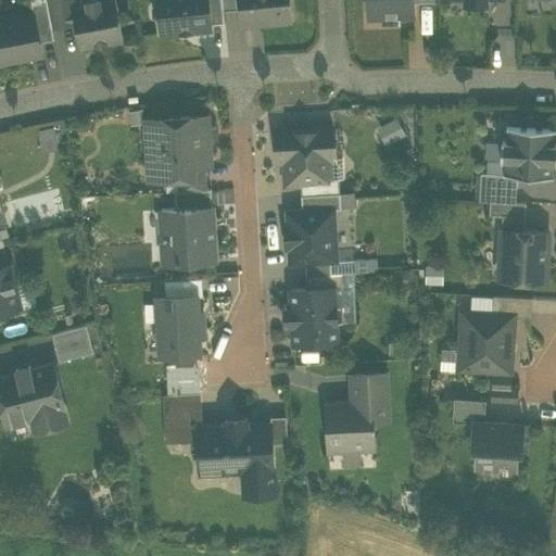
[(46,0),(47,1),(52,28),(77,23),(75,8),(76,8),(74,0),(46,0)]
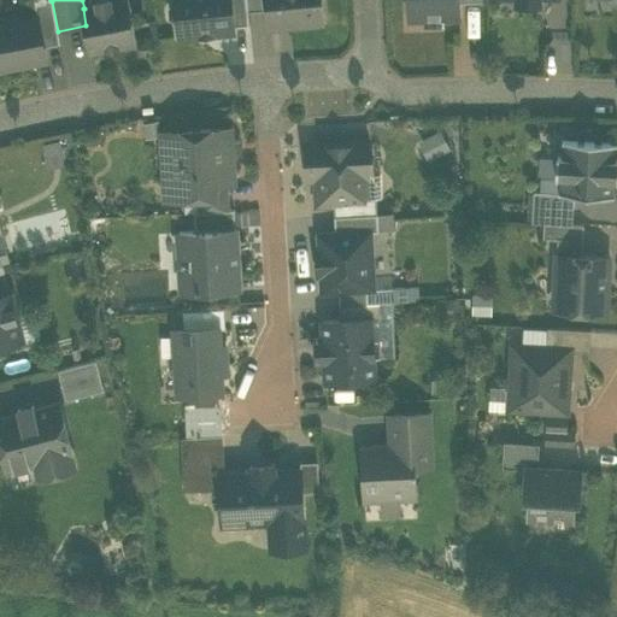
[(86,25),(90,52),(134,43),(125,0),(111,4),(110,0),(103,0),(97,1),(98,6),(84,9),(83,9),(86,25)]
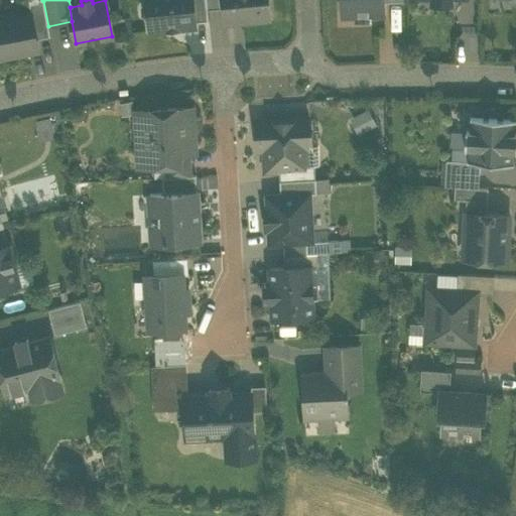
[(149,18),(150,30),(196,26),(195,22),(192,0),(147,0),(148,3),(146,3),(142,8),(143,14),(148,19),(149,18)]
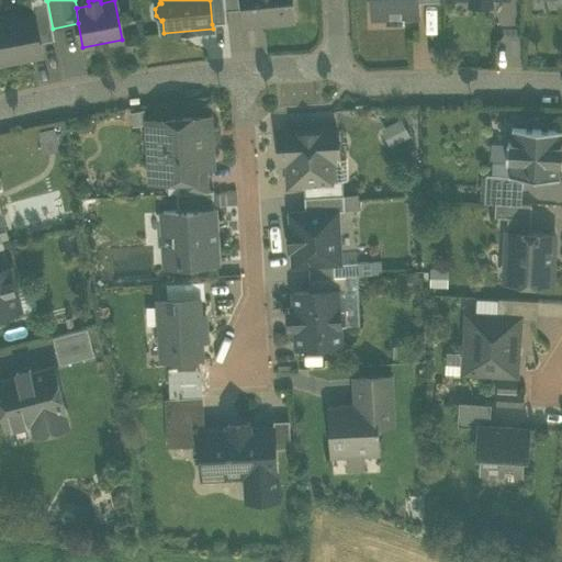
[(210,0),(212,24),(226,23),(224,0),(210,0)]
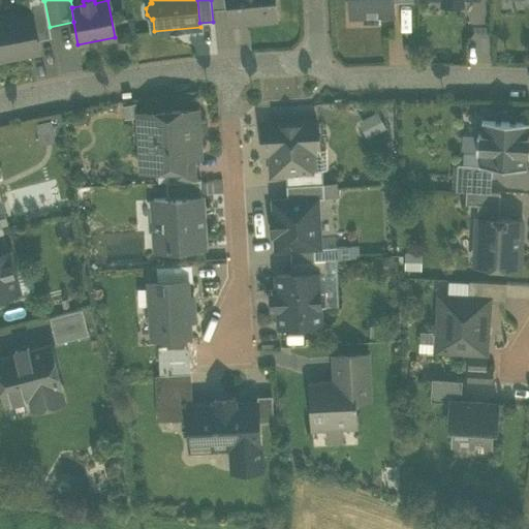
[(211,0),(212,9),(225,8),(224,0),(211,0)]
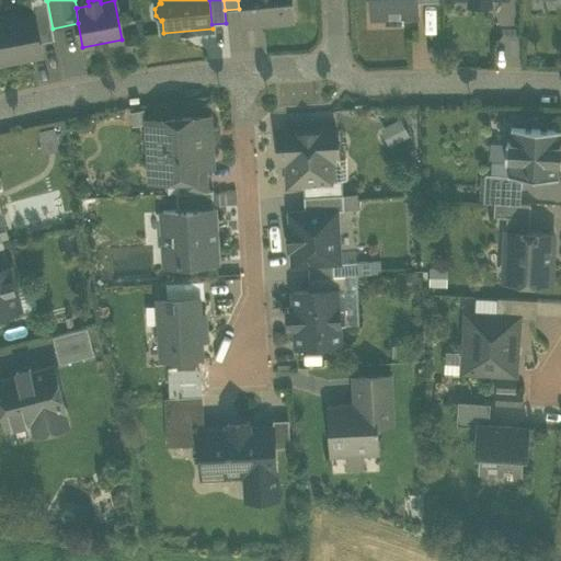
[(263,22),(263,24),(276,23),(276,21),(292,19),(289,0),(241,0),(242,4),(245,4),(247,23),(263,22)]
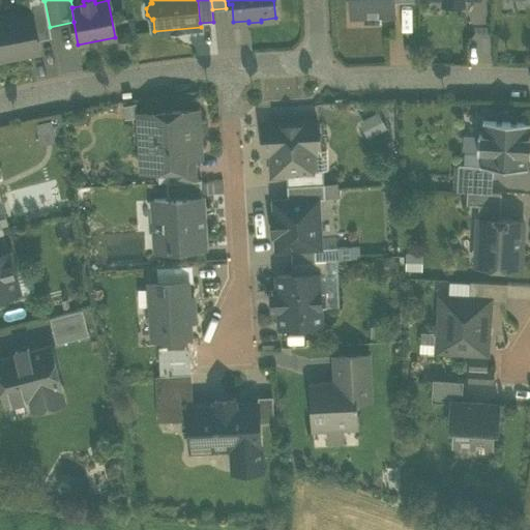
[(350,0),(351,17),(364,16),(381,16),(394,16),(393,2),(393,0),(350,0)]
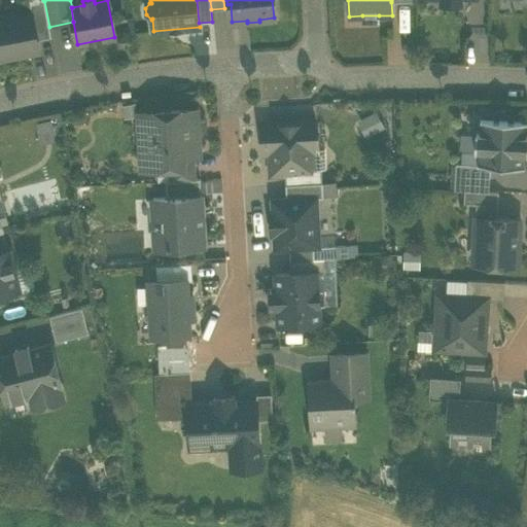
[(49,27),(44,1),(30,3),(32,14),(37,40),(51,37),(49,27)]
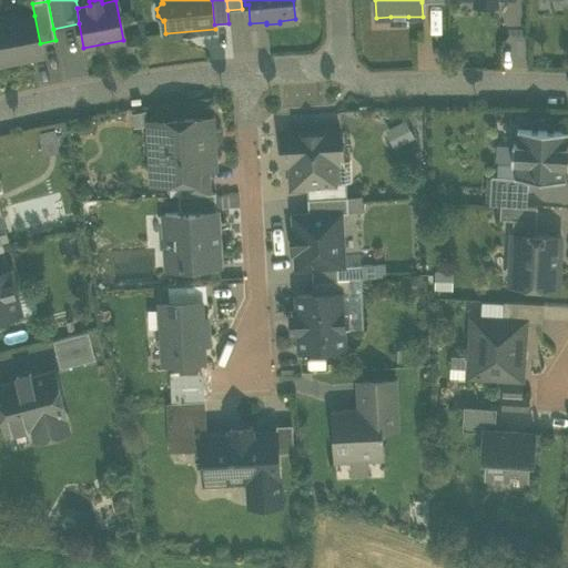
[(0,21),(0,53),(2,63),(42,56),(40,43),(34,16),(20,18),(19,13),(0,16),(0,19),(0,22),(0,21)]
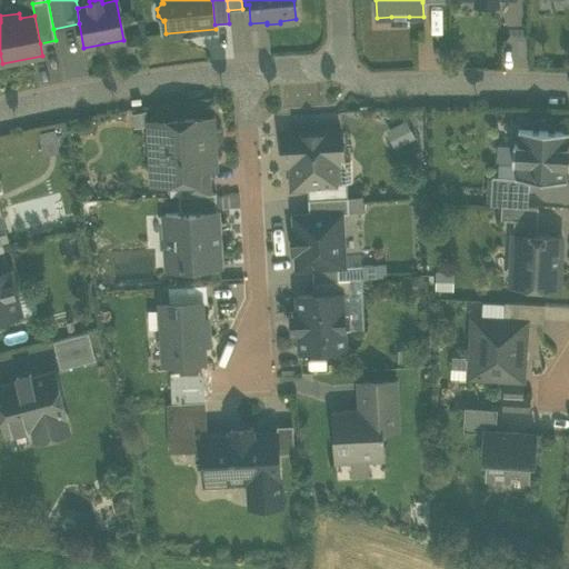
[(158,150),(159,182),(170,182),(182,181),(181,170),(209,168),(210,168),(215,163),(212,123),(207,119),(155,122),(150,127),(151,143),(158,150)]
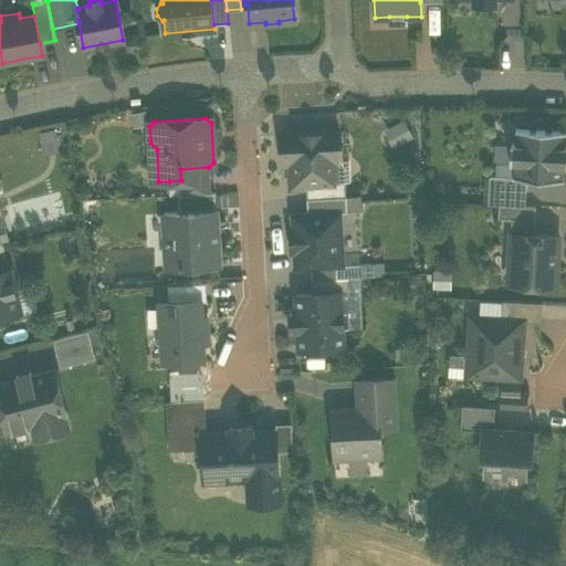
[(392,144),(412,135),(405,118),(385,127),(392,144)]
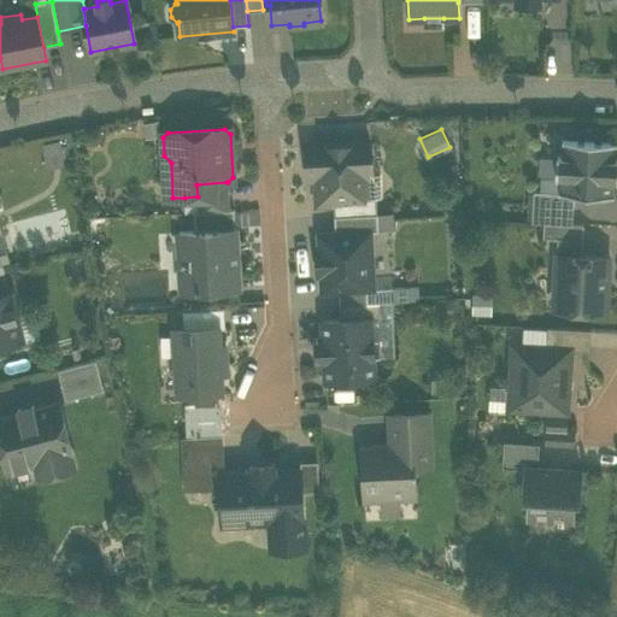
[(574,194),(613,197),(613,194),(613,180),(616,180),(616,159),(615,159),(616,145),(616,142),(562,140),(562,141),(563,141),(562,157),(559,157),(559,156),(557,156),(556,177),(558,177),(558,176),(562,176),(560,192),(559,192),(559,193),(574,194)]
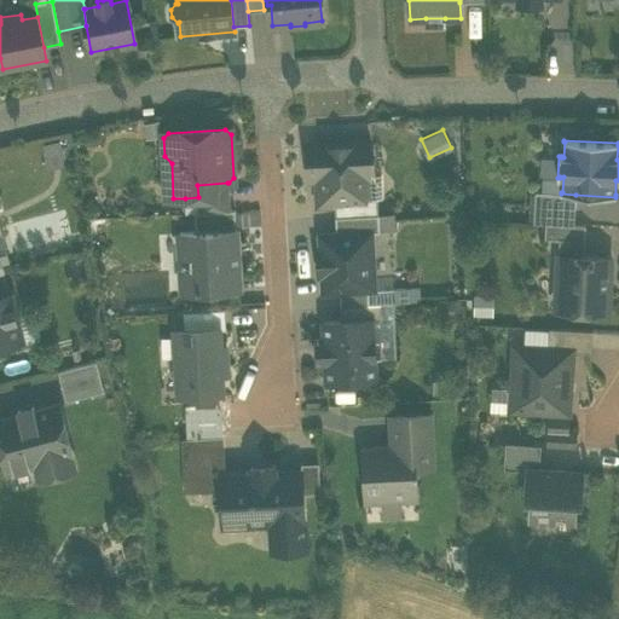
[(307,146),(308,168),(318,168),(318,178),(319,203),(334,203),(346,202),(346,197),(366,197),(365,175),(372,175),(371,143),(307,146)]
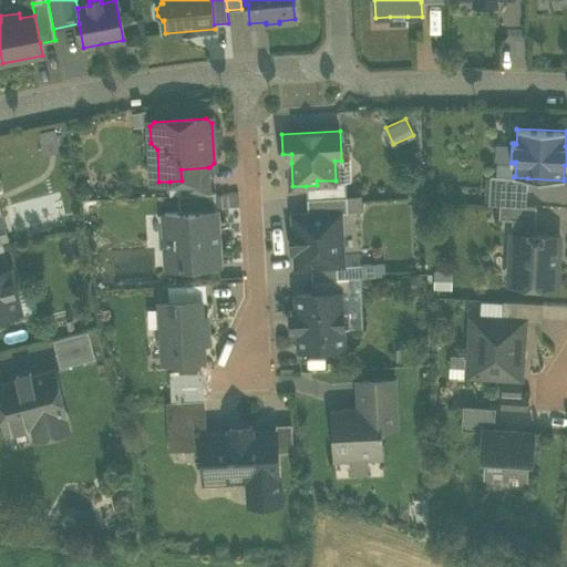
[(282,163),(291,163),(291,154),(282,154),(282,163)]
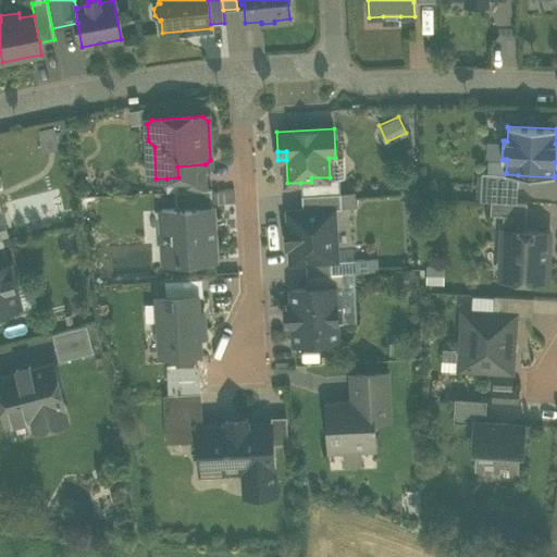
[(344,157),(335,158),(329,158),(330,177),(330,178),(339,177),(345,177),(344,157)]
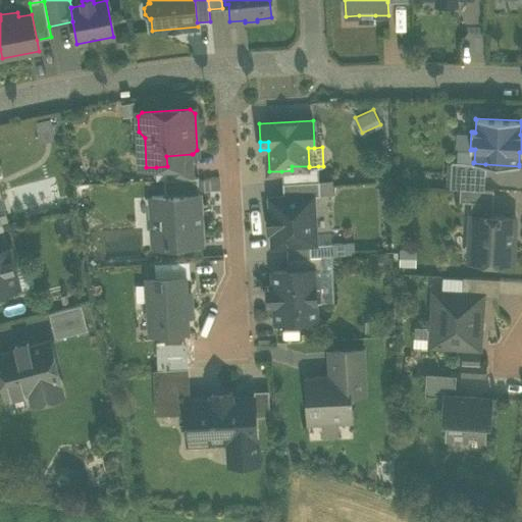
[(167,166),(167,178),(194,177),(192,154),(166,156),(167,166)]
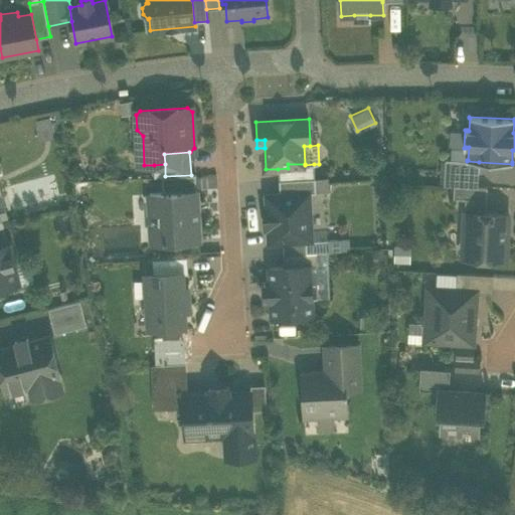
[(444,185),(478,187),(479,162),(467,161),(446,160),(444,185)]
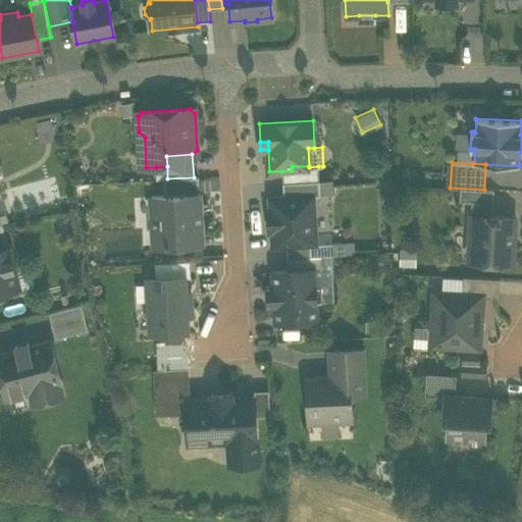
[(156,167),(156,179),(167,178),(167,166),(156,167)]
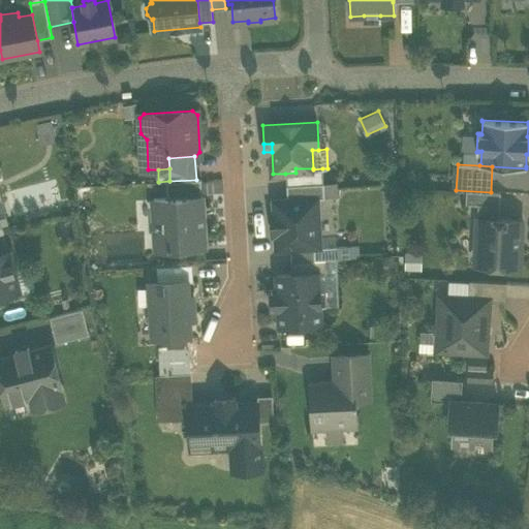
[(324,197),(323,184),(322,168),(313,169),(313,168),(296,168),(296,173),(285,174),(286,186),(287,199),(318,197),(318,198),(324,198),(324,197)]
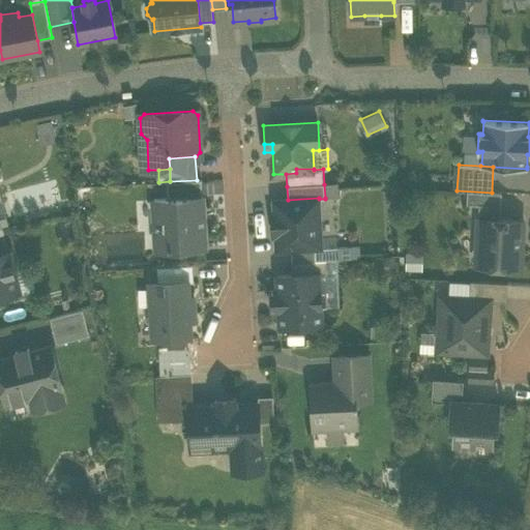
[(167,181),(168,199),(203,197),(202,180),(167,181)]
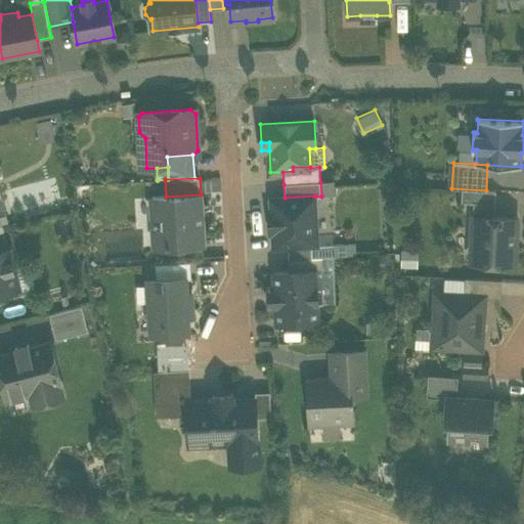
[(333,181),(320,182),(321,195),(334,194),(333,181)]
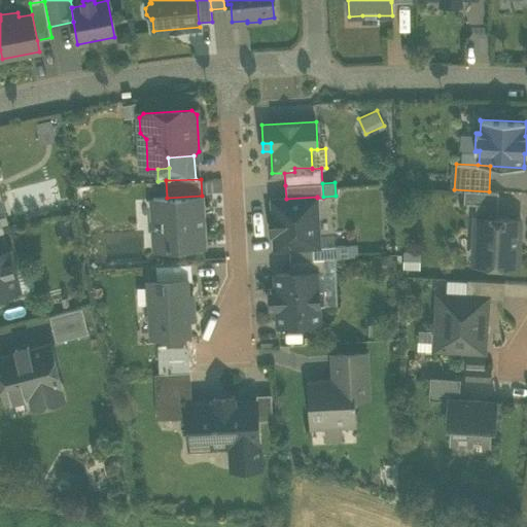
[(0,189),(0,223),(0,226),(8,224),(0,189)]
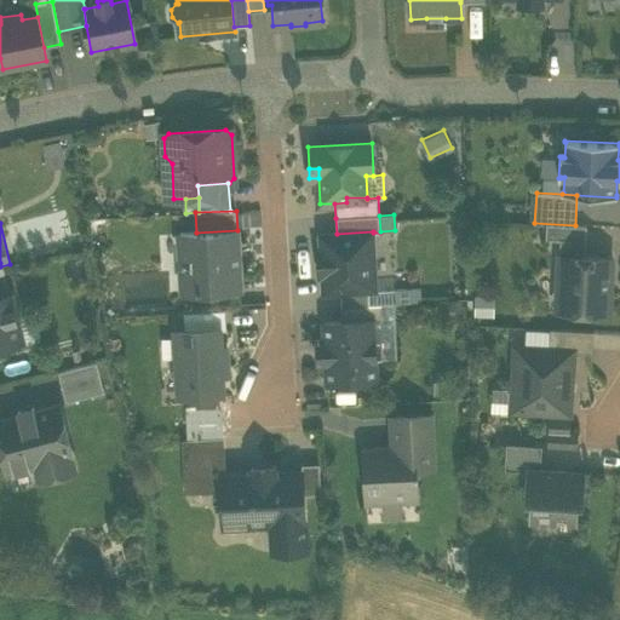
[(545,239),(560,240),(586,241),(586,227),(546,224),(545,239)]
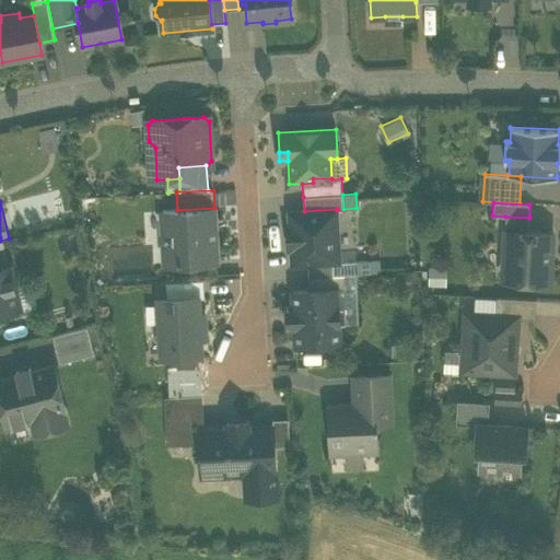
[(164,243),(165,264),(217,260),(214,208),(177,210),(162,211),(163,232),(174,232),(175,242),(164,243)]
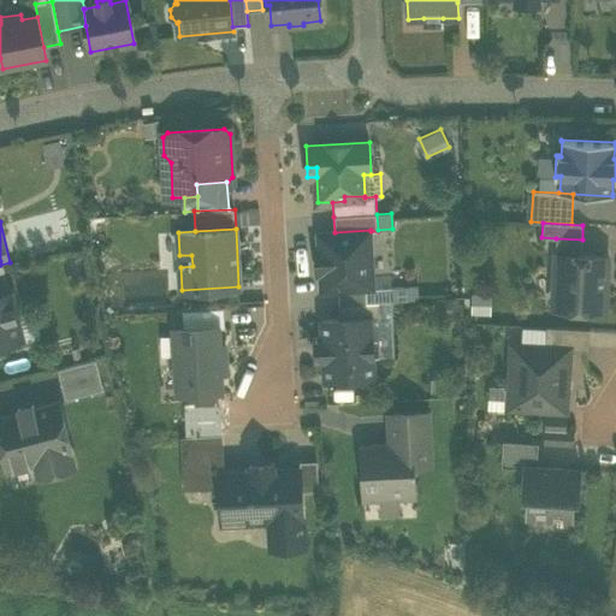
[(320,276),(321,291),(338,290),(367,289),(373,288),(371,231),(371,230),(335,232),(318,234),(319,246),(319,255),(325,256),(326,265),(320,267),(320,276)]
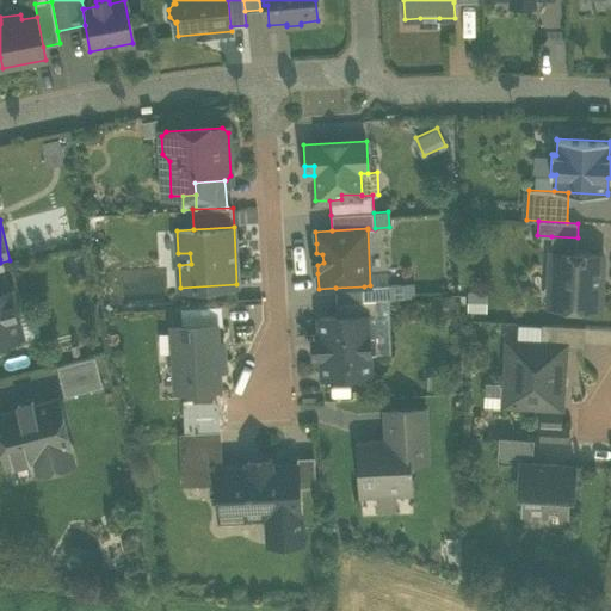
[(576,253),(578,238),(551,236),(551,252),(576,253)]
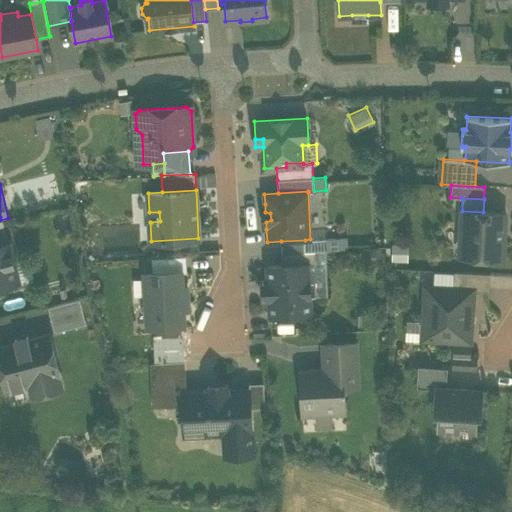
[(263,230),(266,229),(266,222),(271,220),(270,213),(265,212),(265,204),(261,204),(263,230)]
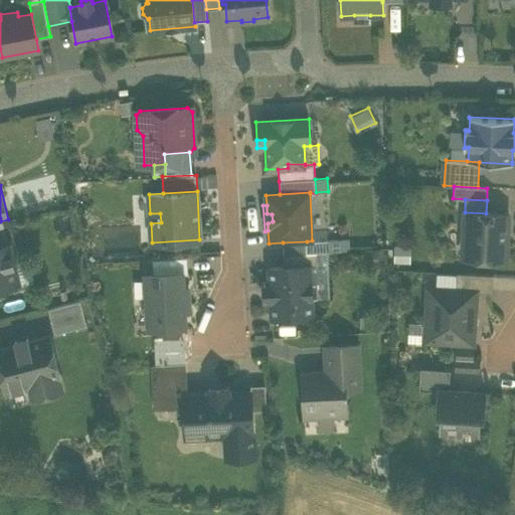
[(468,258),(506,260),(507,241),(505,241),(505,232),(507,232),(508,214),(486,213),(465,212),(463,241),(469,242),(468,258)]
